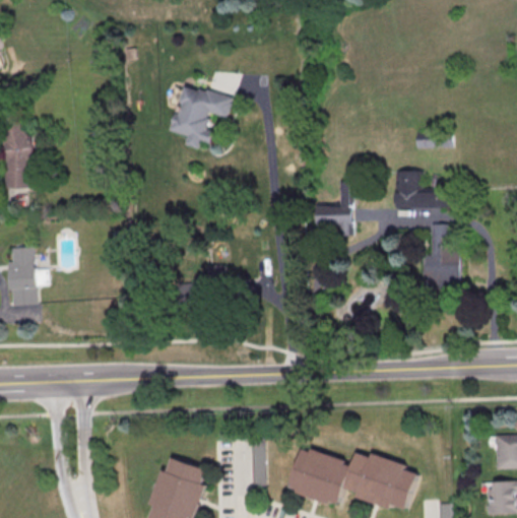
[(180,86),(172,133),(187,136),(185,147),(200,149),(201,142),(208,143),(213,116),(229,118),(233,95),(180,86)]
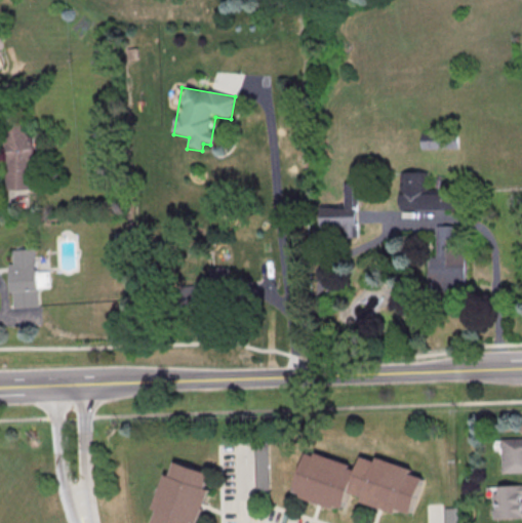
[(2,192),(27,192),(27,116),(2,116),(2,192)]
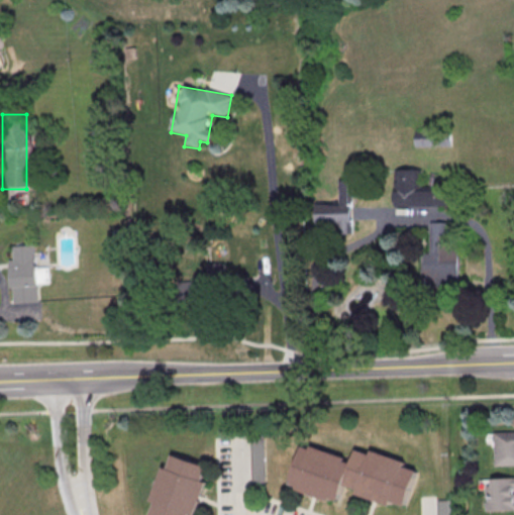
[(447,133),(411,133),(411,147),(447,147),(447,133)]
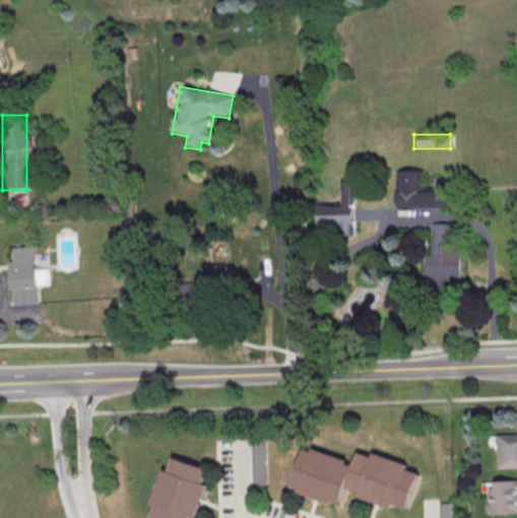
[(415,192),(415,171),(393,172),(393,208),(453,208),(453,192),(415,192)]
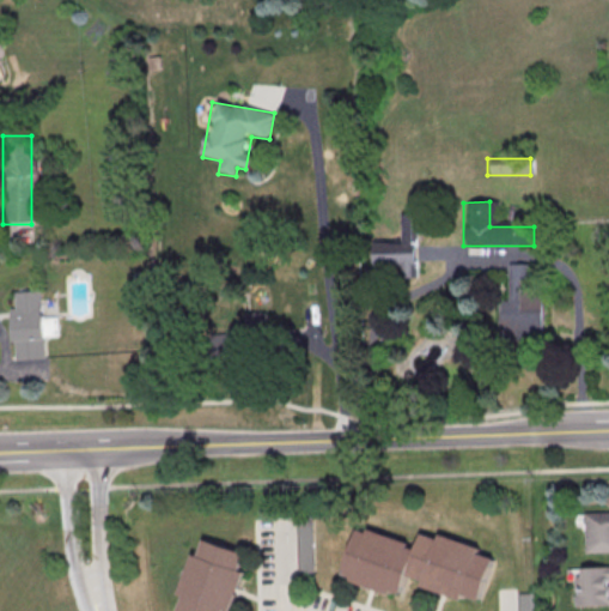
[(415,279),(415,215),(401,215),(401,243),(370,243),(370,279),(415,279)]
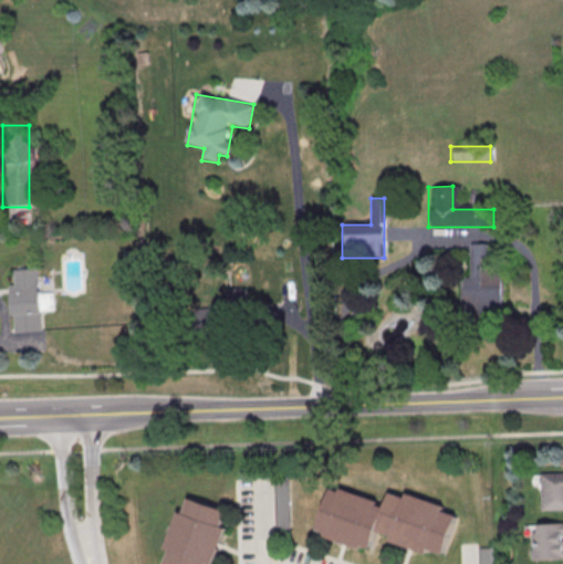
[(467,244),(466,314),(501,315),(502,274),(491,273),(491,244),(467,244)]
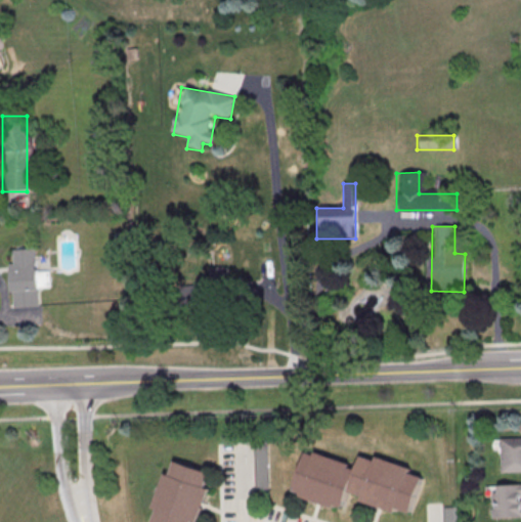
[(10,309),(37,308),(36,288),(46,288),(46,272),(35,272),(34,249),(7,250),(10,309)]
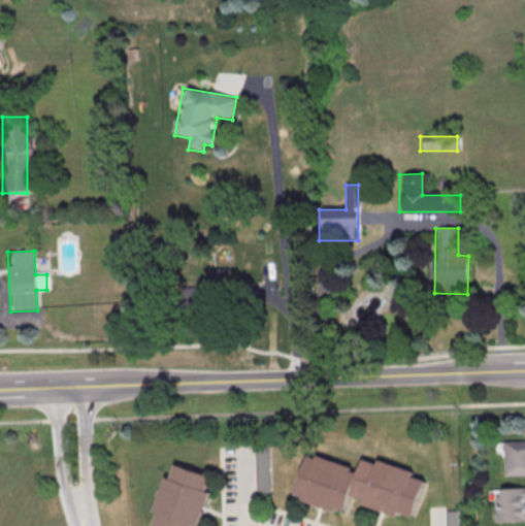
[(501,477),(524,477),(524,440),(501,441),(501,477)]
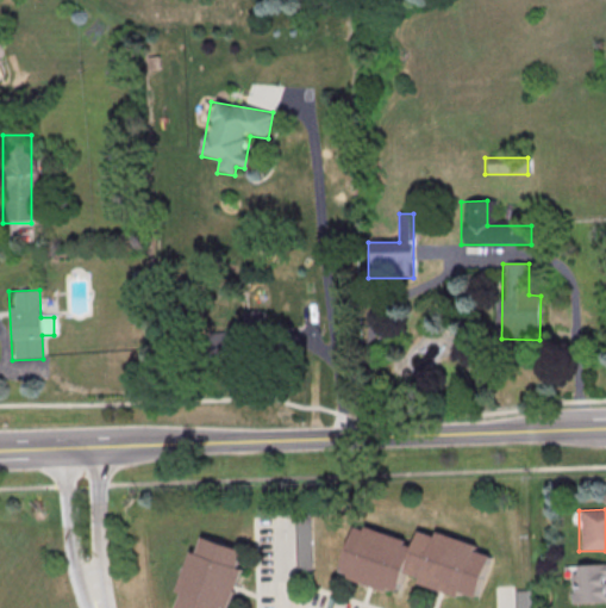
[(353,526),(336,572),(347,576),(345,579),(386,594),(387,590),(395,593),(403,574),(418,578),(417,583),(470,602),(487,558),(472,552),(474,547),(435,533),(433,538),(416,532),(411,547),(403,545),(404,540),(362,526),(361,529),(353,526)]
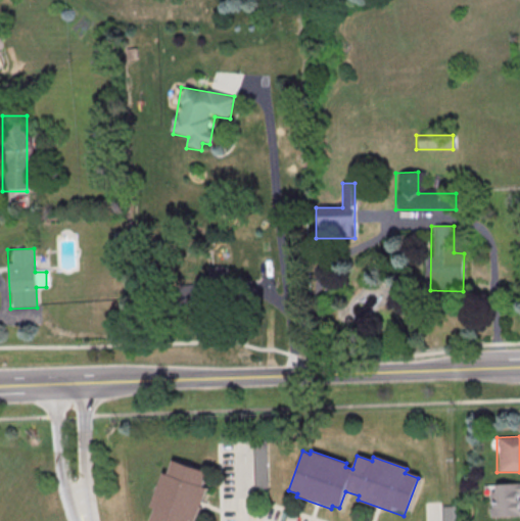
[(252,453),(252,486),(263,486),(263,453),(252,453)]
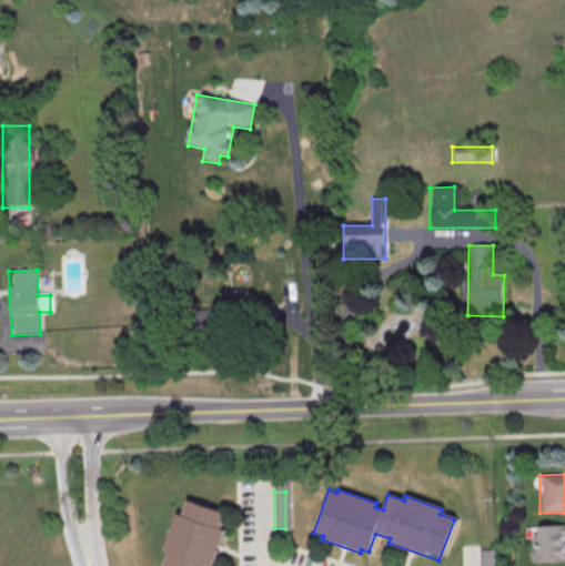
[(187,503),(225,515),(221,531),(225,533),(215,565),(165,565),(169,555),(164,554),(177,516),(181,518),(187,503)]
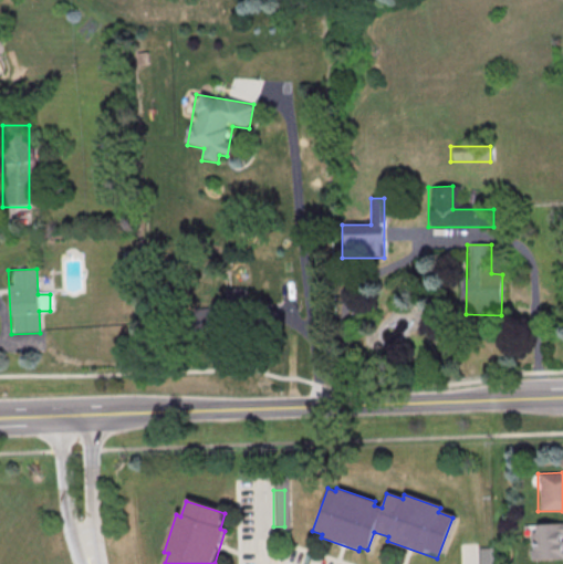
[(534,525),(562,524),(562,561),(529,562),(529,535),(534,534),(534,525)]
